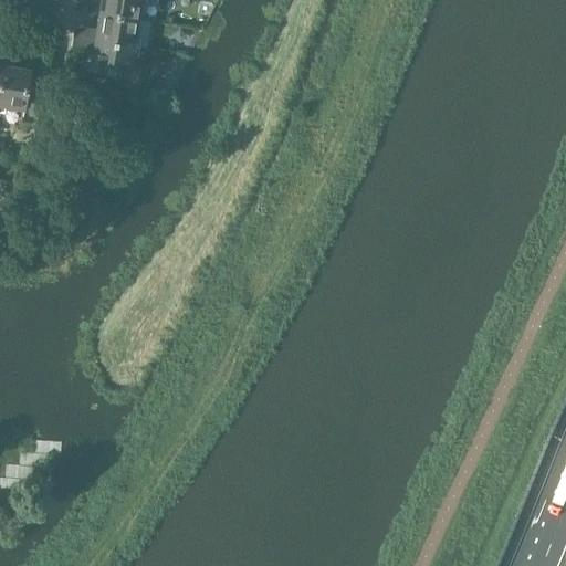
[(101,0),(98,13),(138,20),(142,0),(101,0)]
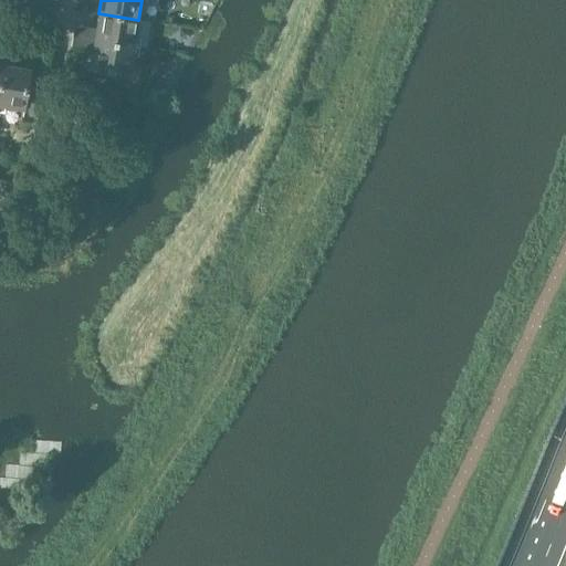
[(134,48),(138,20),(98,13),(96,30),(74,28),(72,38),(134,48)]
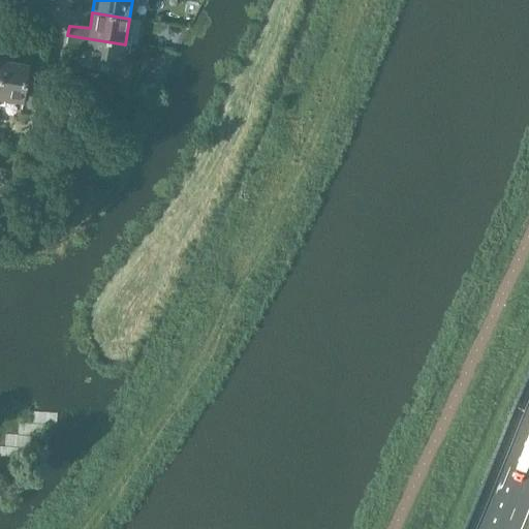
[(125,44),(67,35),(66,44),(87,49),(84,65),(121,70),(125,44)]
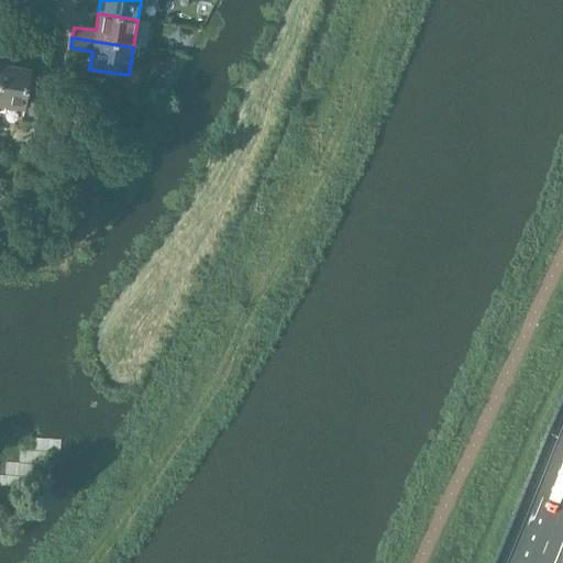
[(4,44),(0,74),(0,106),(23,109),(29,74),(30,70),(12,67),(15,45),(4,44)]
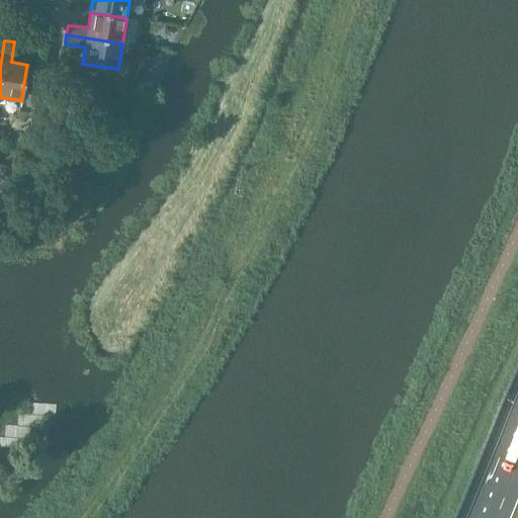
[(26,68),(21,100),(19,111),(32,113),(39,70),(26,68)]
